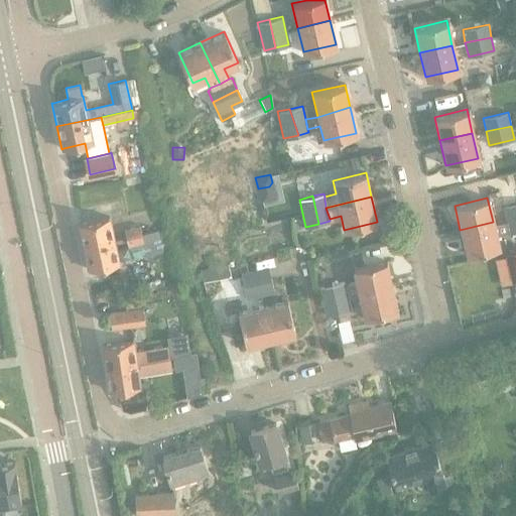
[(515,203),(503,206),(506,220),(515,217),(515,203)]
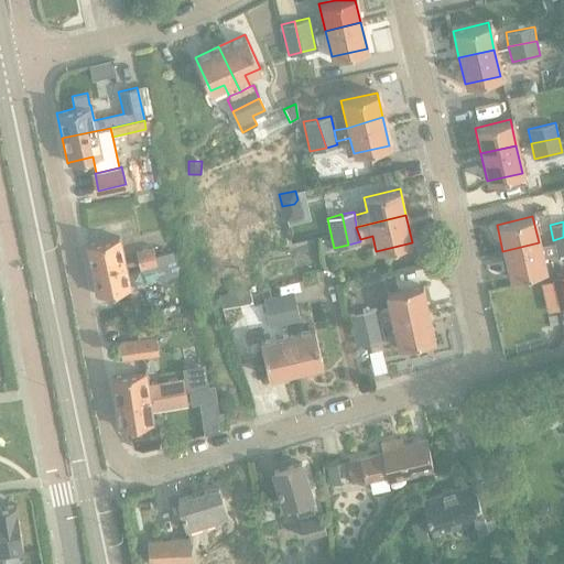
[(85,243),(90,268),(125,262),(118,237),(86,243),(85,243)]
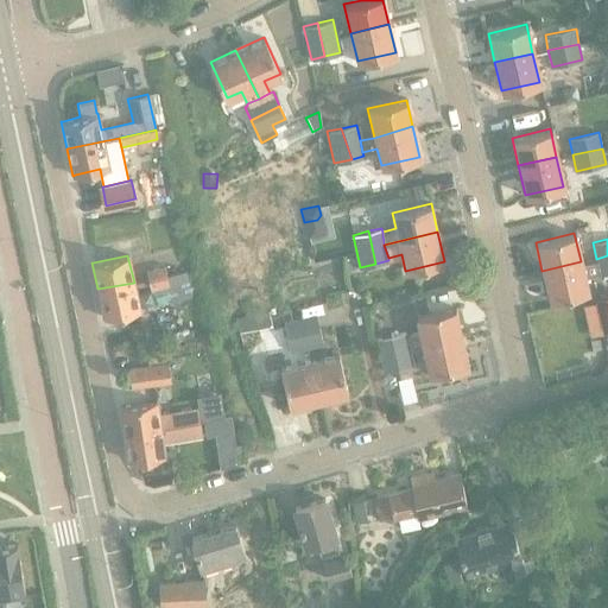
[(607,255),(596,259),(600,276),(607,272),(607,255)]
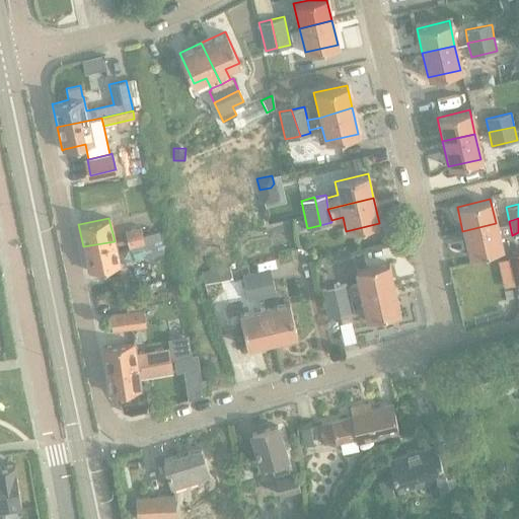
[(495,224),(462,231),(468,256),(501,248),(498,235),(511,232),(509,221),(495,224)]
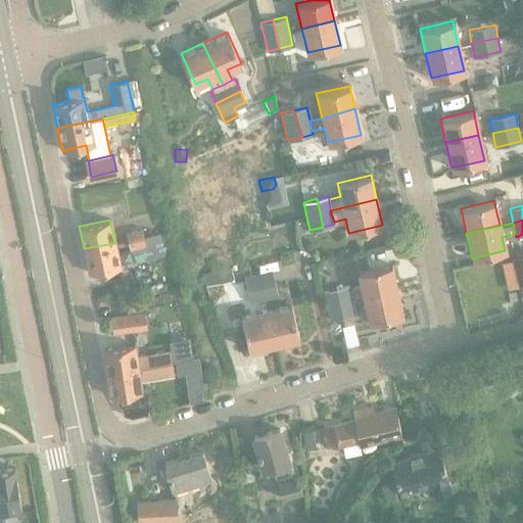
[(141,229),(126,231),(129,248),(144,245),(142,236),(141,229)]
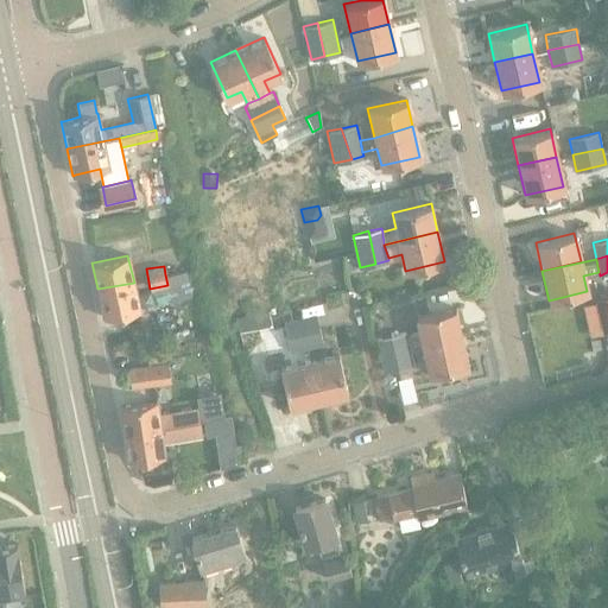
[(181,272),(165,274),(168,285),(187,282),(185,271),(181,272)]
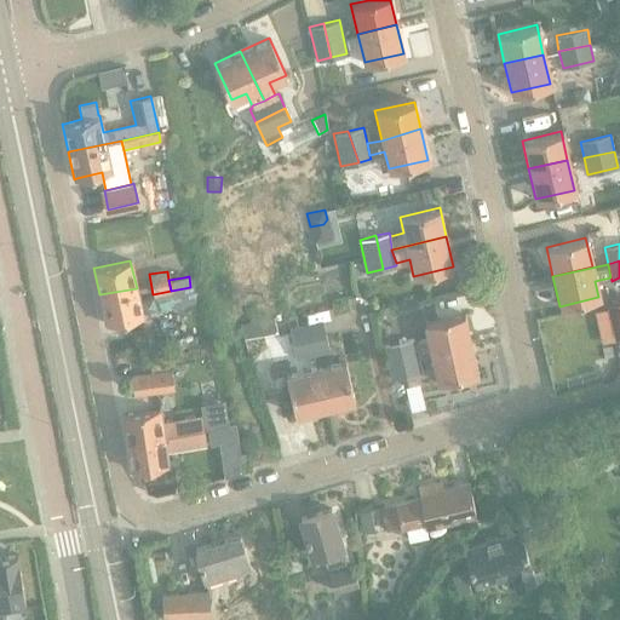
[(137,288),(99,294),(105,323),(142,315),(137,288)]
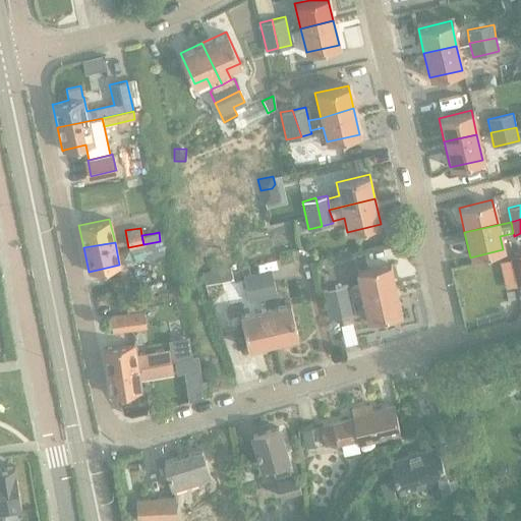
[(143,244),(130,247),(133,259),(146,256),(143,244)]
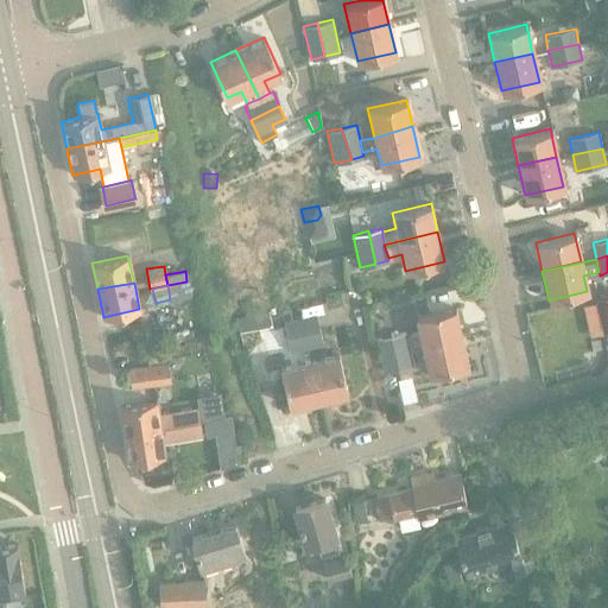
[(607,291),(595,295),(596,298),(605,331),(607,330),(607,291)]
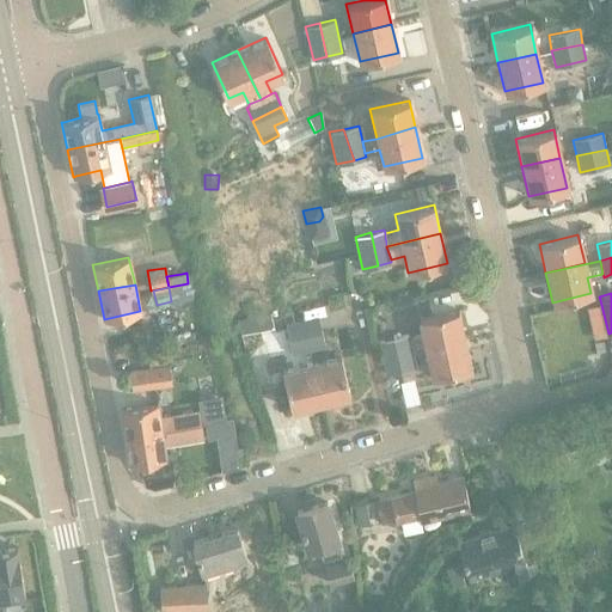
[(303,310),(304,319),(311,350),(325,347),(319,316),(326,313),(324,305),(303,310)]
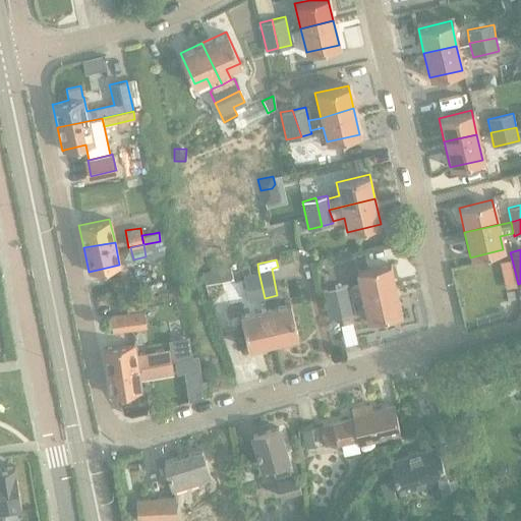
[(350,298),(362,295),(395,288),(390,263),(357,271),(360,284),(348,287),(350,298)]
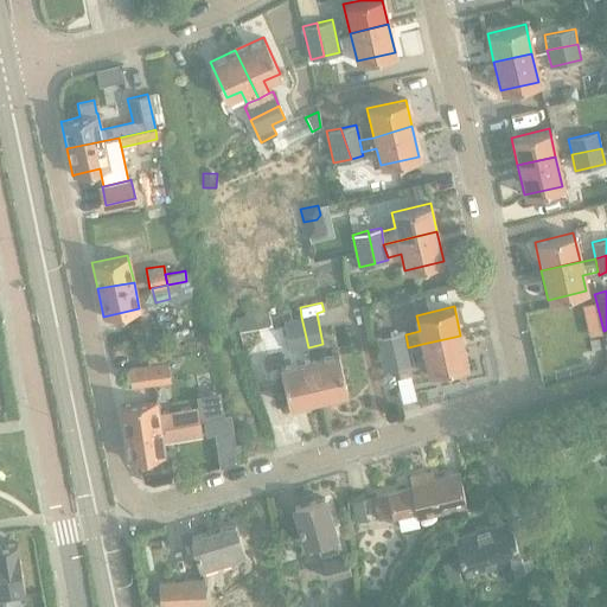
[(251,314),(236,318),(240,332),(255,328),(251,314)]
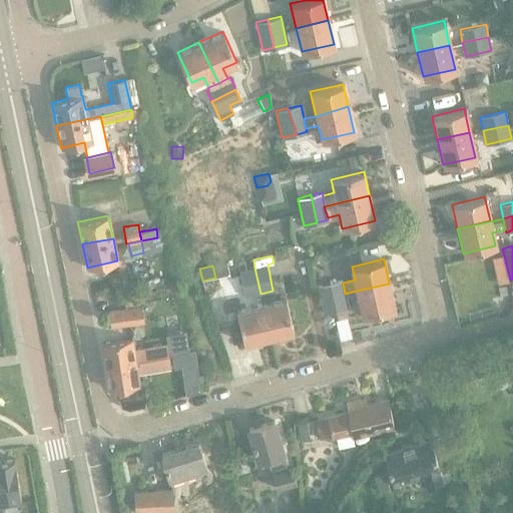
[(261,294),(254,268),(239,271),(245,297),(261,294)]
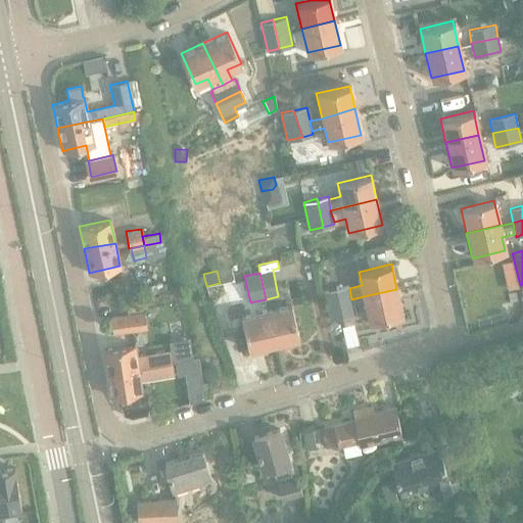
[(354,313),(351,299),(349,288),(348,285),(336,288),(342,316),(354,313)]
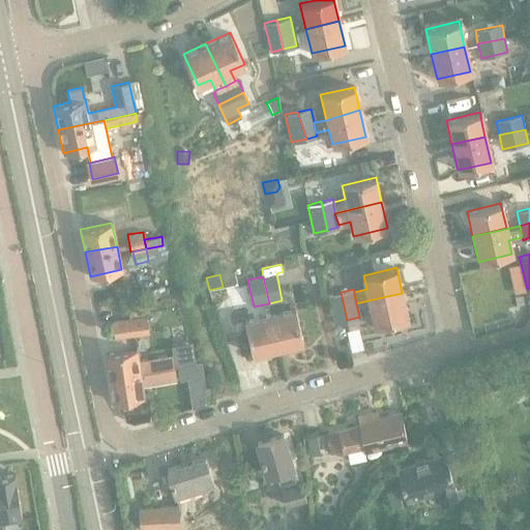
[(334,323),(347,320),(341,292),(327,295),(334,323)]
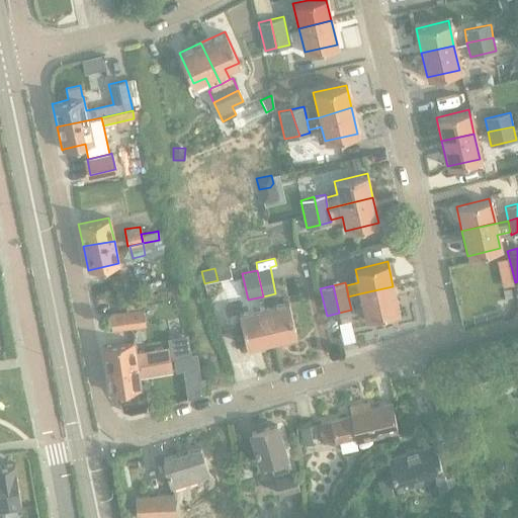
[(393,286),(360,293),(365,319),(399,312),(393,286)]
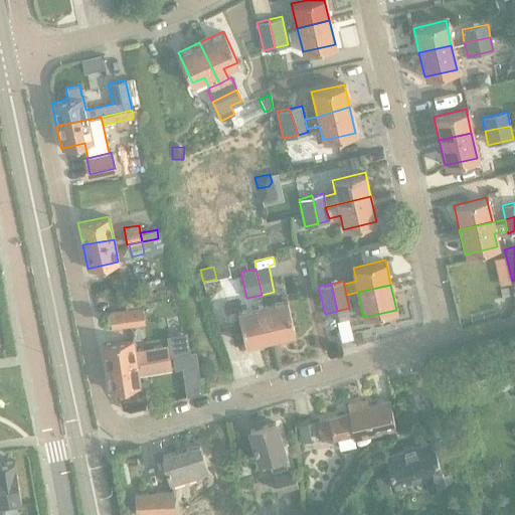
[(510,287),(501,289),(503,298),(511,296),(510,287)]
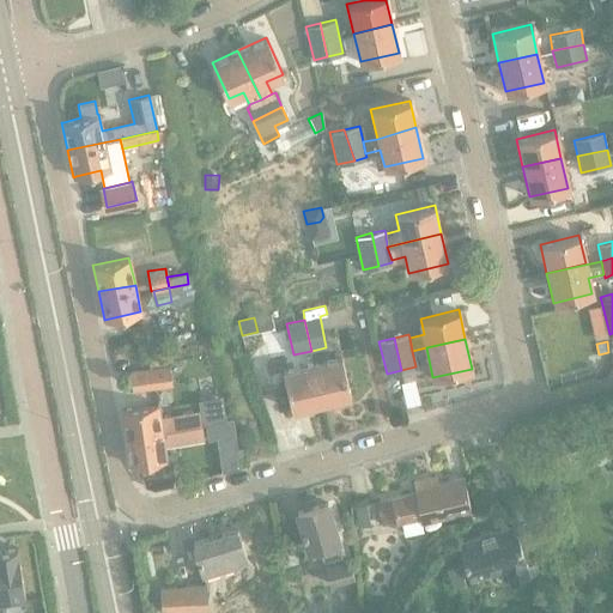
[(341,357),(313,363),(321,402),(350,395),(341,357)]
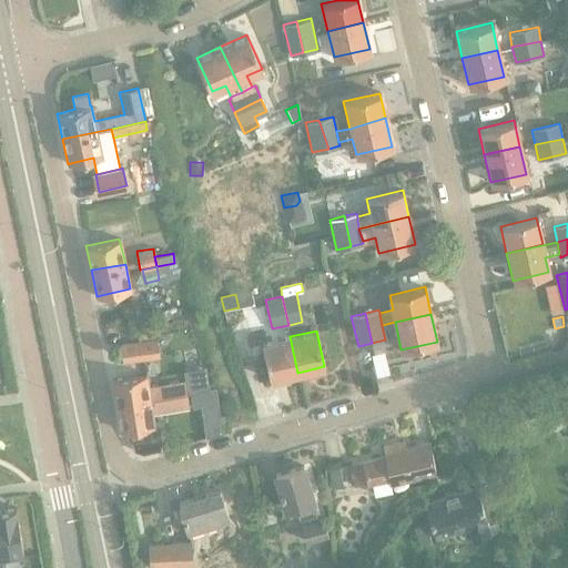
[(297,373),(290,336),(262,343),(271,379),(297,373)]
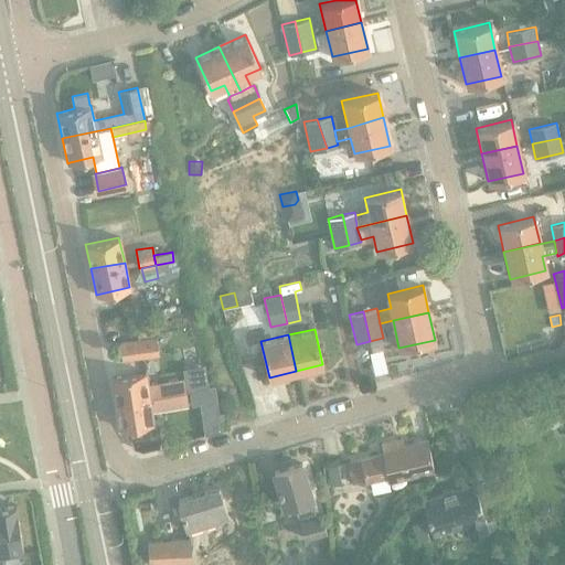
[(119,341),(123,358),(158,353),(156,336),(119,341)]
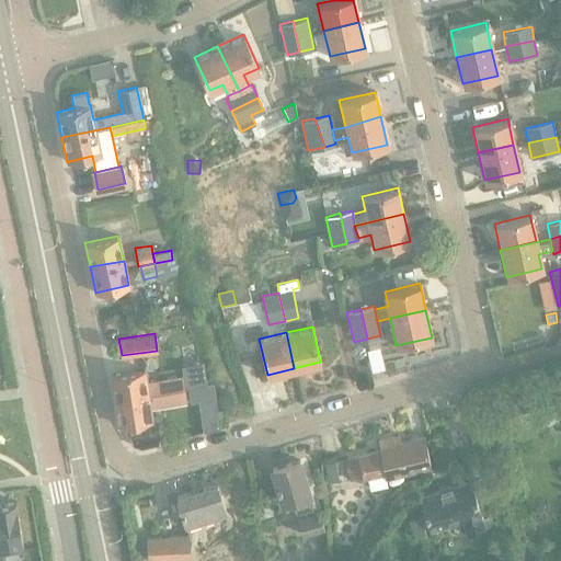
[(111,374),(113,397),(183,388),(182,375),(146,380),(144,369),(111,374)]
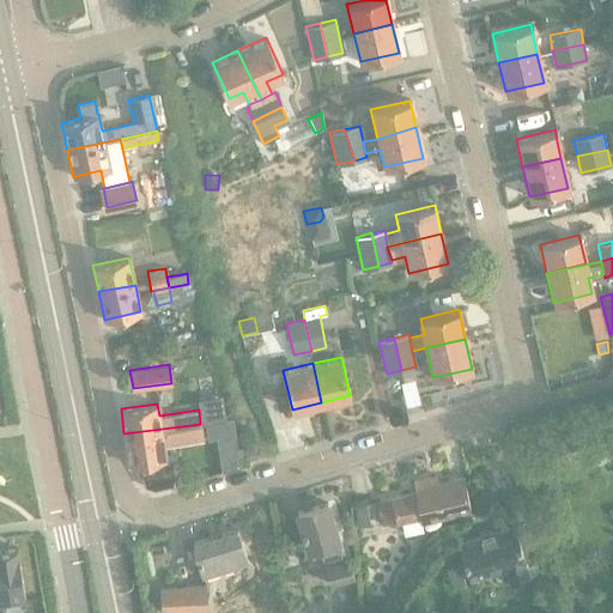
[(214,424),(206,425),(208,439),(217,437),(219,448),(232,445),(237,445),(234,420),(229,422),(214,424)]
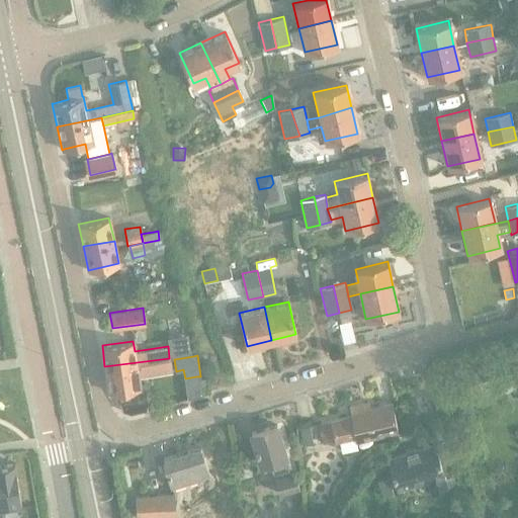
[(169,358),(104,366),(108,392),(113,392),(140,387),(138,376),(172,371),(169,358)]
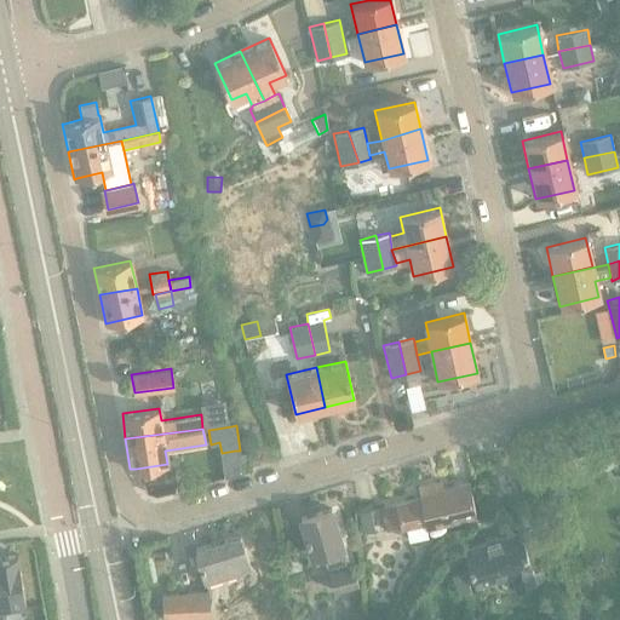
[(417,486),(418,497),(382,504),(386,528),(423,521),(424,526),(474,514),(468,481),(466,482),(442,487),(441,480),(417,486)]
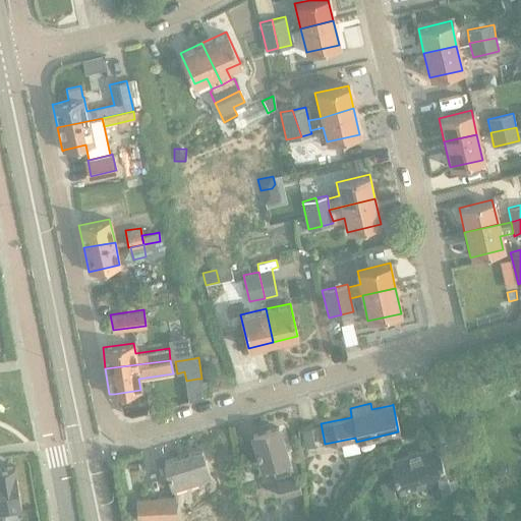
[(251,433),(261,465),(271,462),(274,473),(288,469),(285,458),(286,458),(277,426),(251,433)]
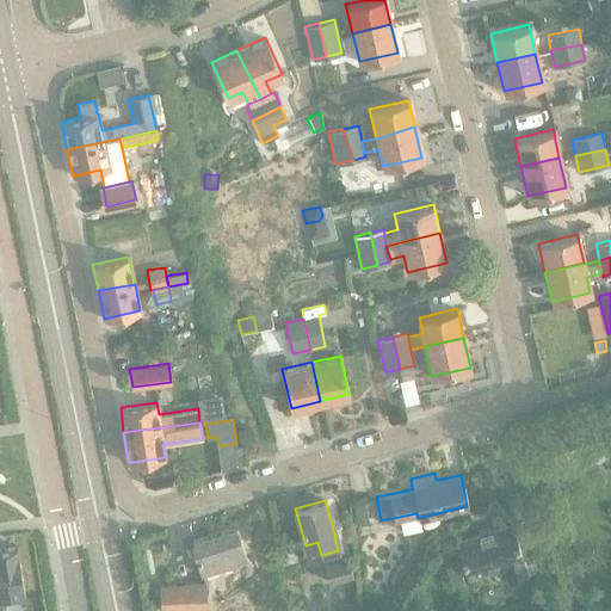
[(369,522),(364,501),(352,504),(356,524),(369,522)]
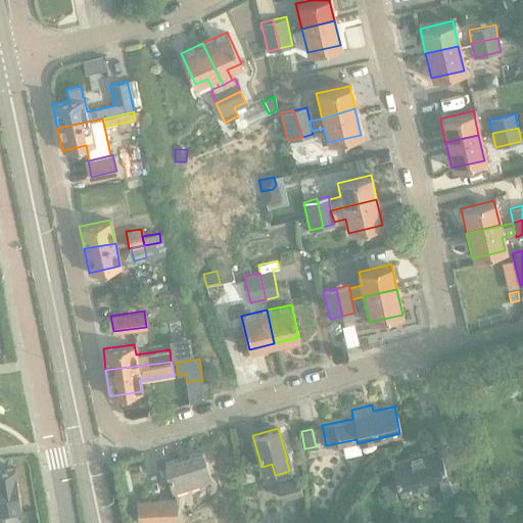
[(408,455),(409,458),(390,463),(398,493),(430,484),(434,497),(449,492),(445,480),(446,480),(437,449),(417,455),(416,454),(408,455)]
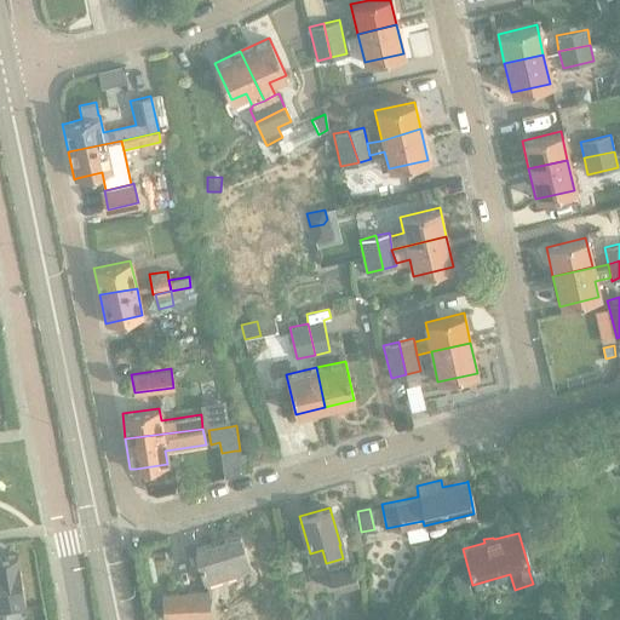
[(194,547),(204,581),(248,568),(239,534),(194,547)]
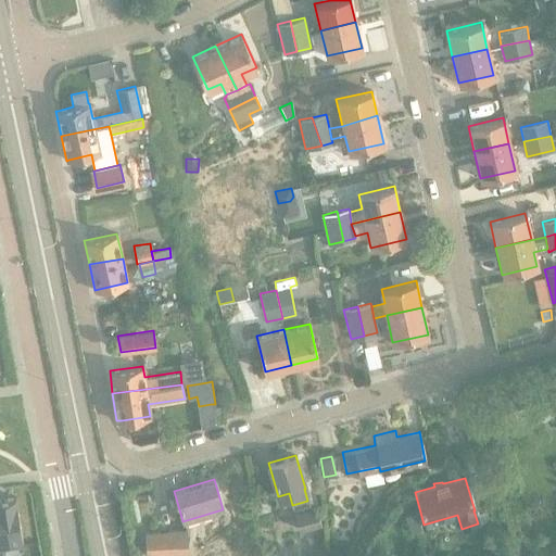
[(0,539),(1,547),(23,544),(15,497),(0,498),(0,539)]
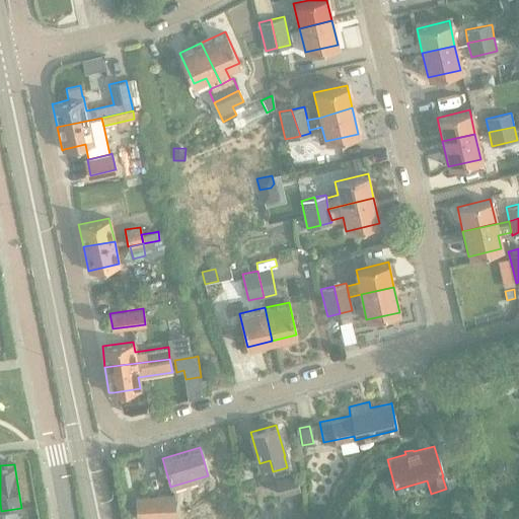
[(274,478),(279,494),(299,489),(294,472),(274,478)]
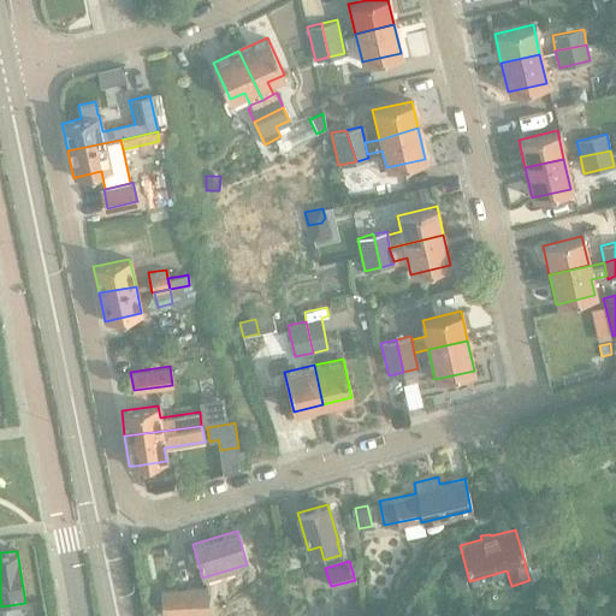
[(462,569),(448,573),(452,591),(467,586),(462,569)]
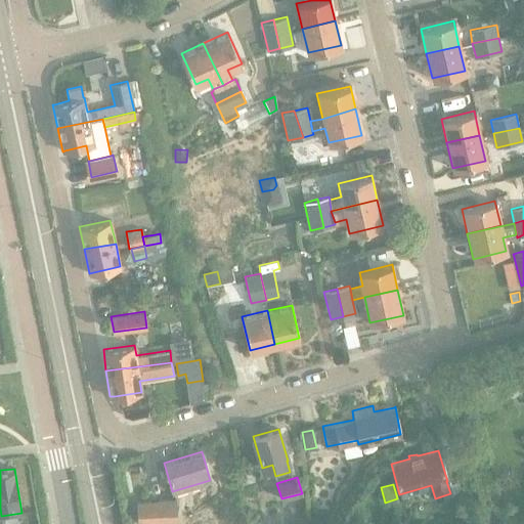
[(137,500),(138,522),(177,520),(176,498),(137,500)]
